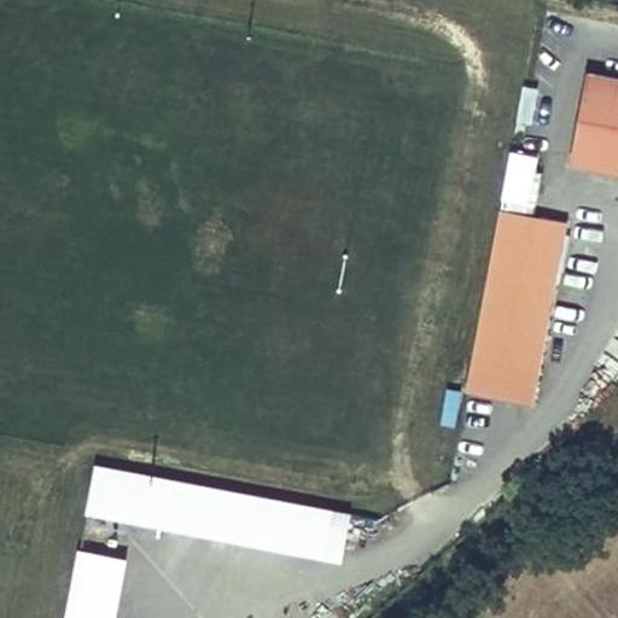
[(617,77),(588,73),(571,159),(617,168),(617,77)]
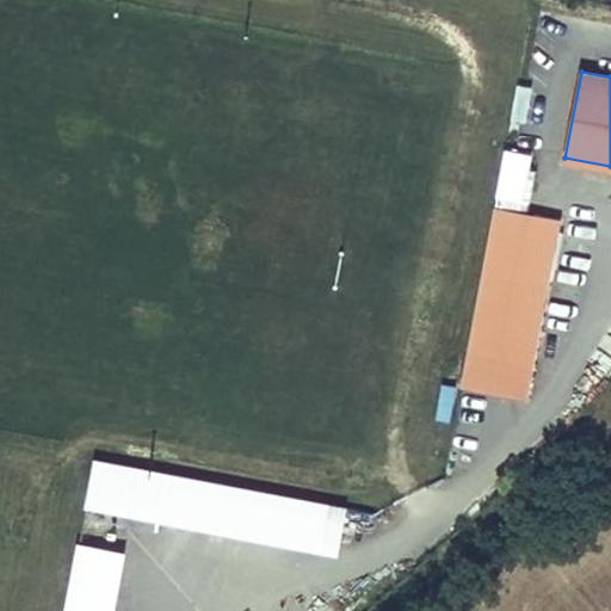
[(526,121),(532,85),(519,82),(512,118),(526,121)]
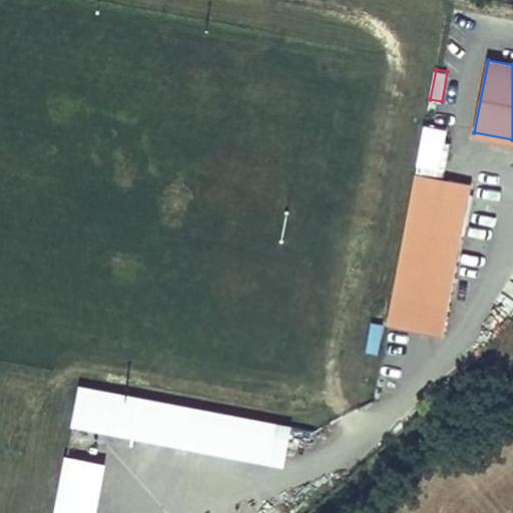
[(437,167),(445,128),(423,123),(416,162),(437,167)]
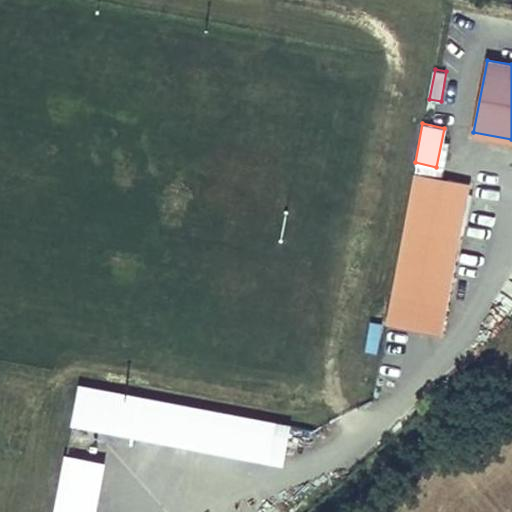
[(396,262),(391,291),(446,302),(468,183),(413,173),(396,262)]
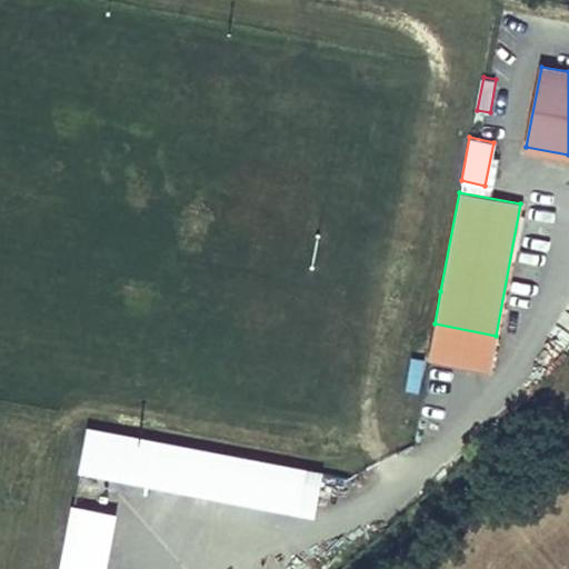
[(496,336),(435,323),(428,356),(490,367),(496,336)]
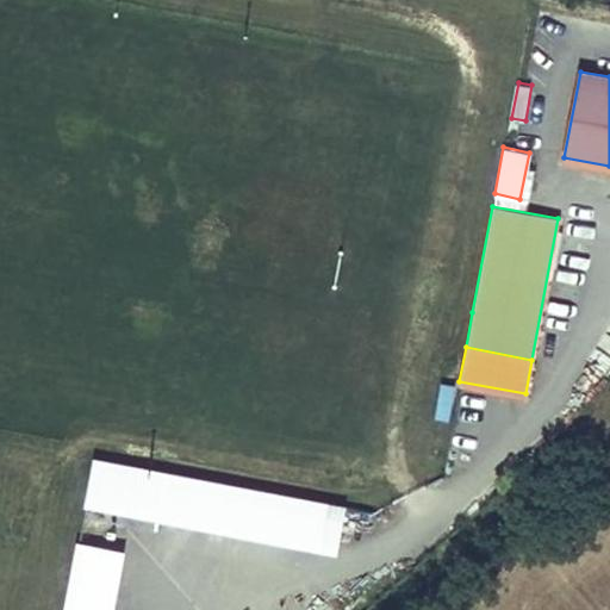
[(167,473),(94,459),(88,496),(160,509),(167,473)]
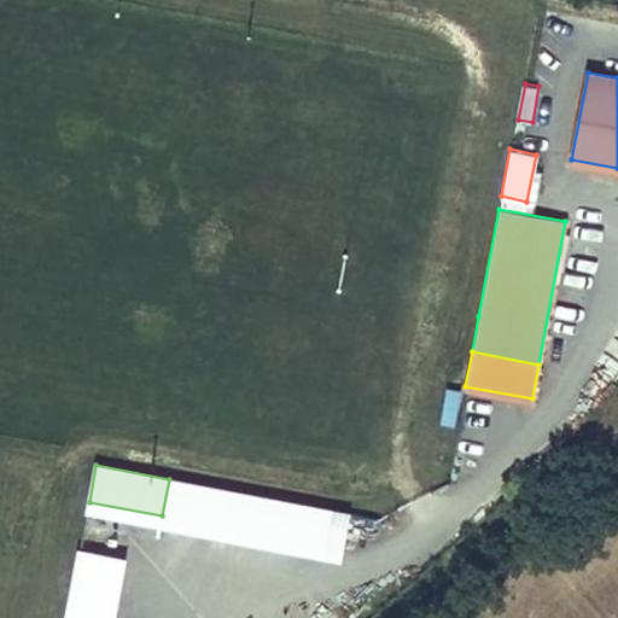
[(162,516),(89,502),(88,507),(339,554),(348,512),(169,479),(162,516)]
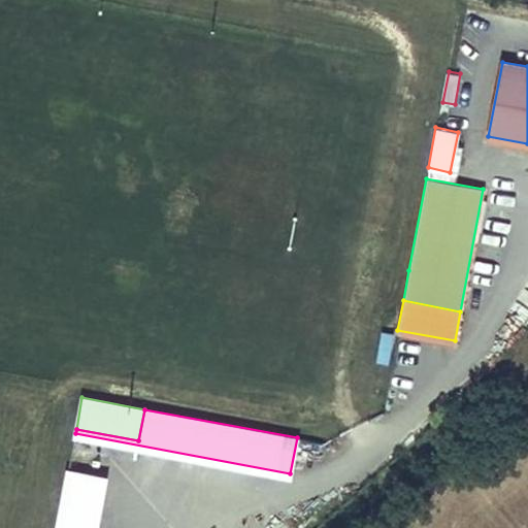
[(94,527),(104,476),(68,470),(57,527),(94,527)]
